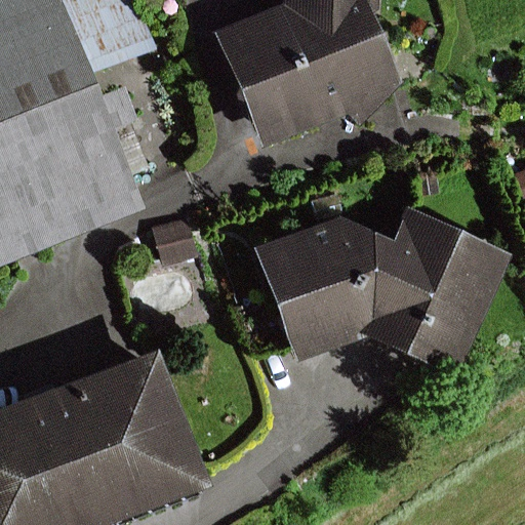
[(0,0),(0,272),(147,214),(114,131),(136,123),(124,90),(102,99),(92,75),(157,49),(136,0),(0,0)]
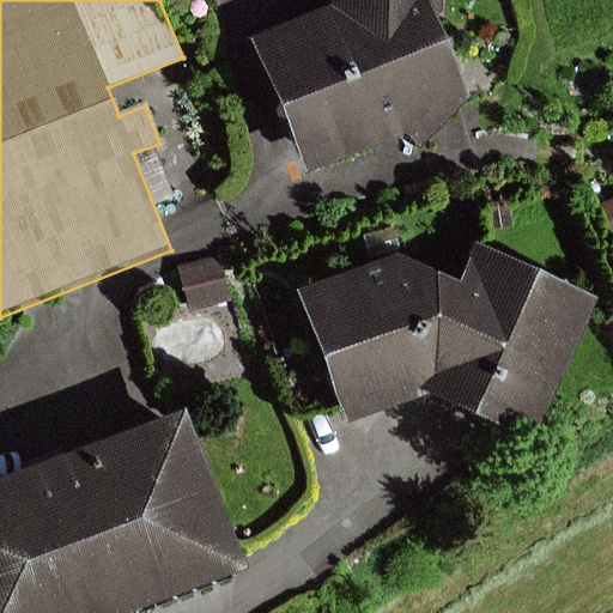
[(444,13),(444,0),(333,0),(333,5),(254,37),(309,175),(408,135),(424,149),(469,98),(437,13),(444,13)]
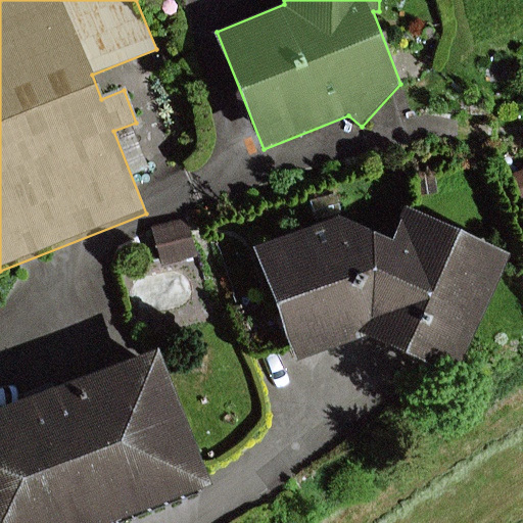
[(522,170),(511,175),(522,209),(522,170)]
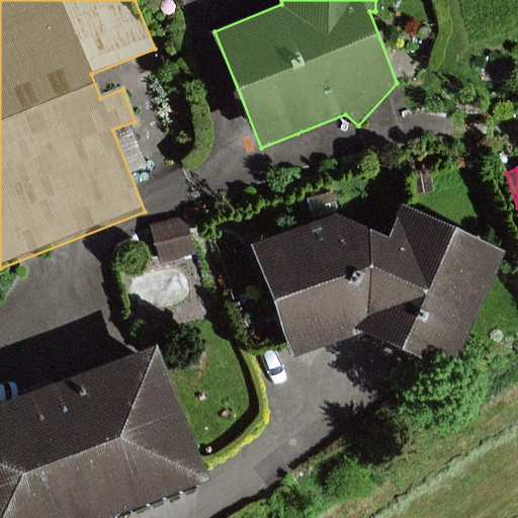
[(506,252),(402,204),(385,239),(361,335),(448,375),(506,252)]
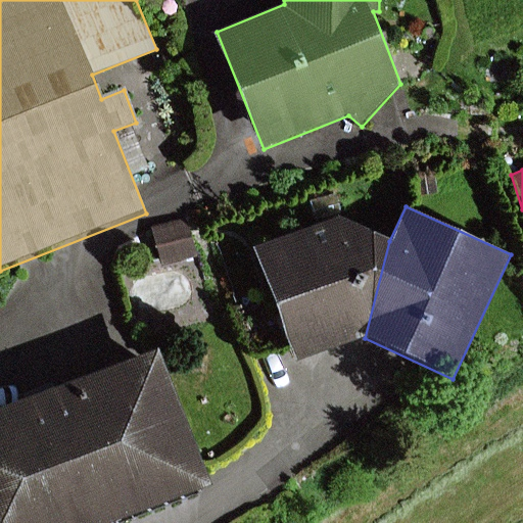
[(339,218),(253,248),(295,364),(365,338),(389,241),(339,218)]
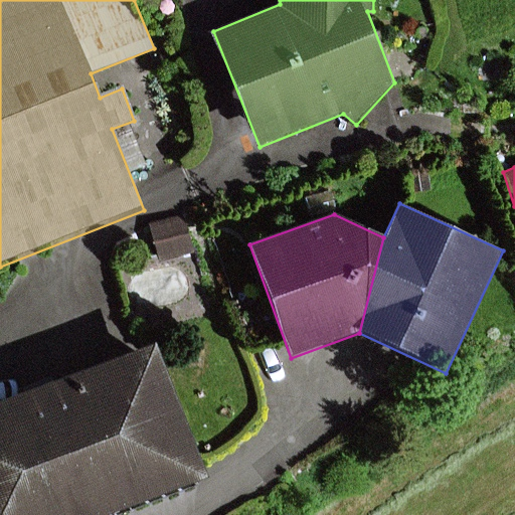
[(186,216),(149,225),(159,263),(195,253),(186,216)]
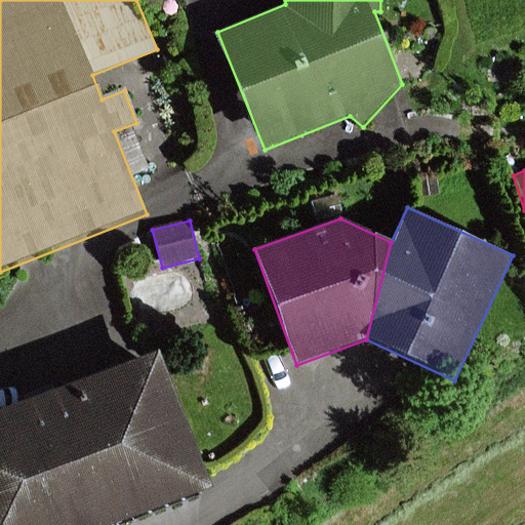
[(0,524),(112,524),(213,487),(162,350),(0,409),(0,524)]
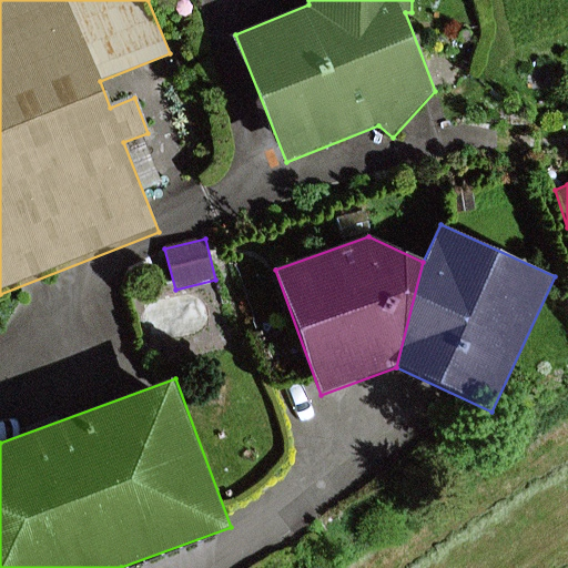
All buildings are outlined.
